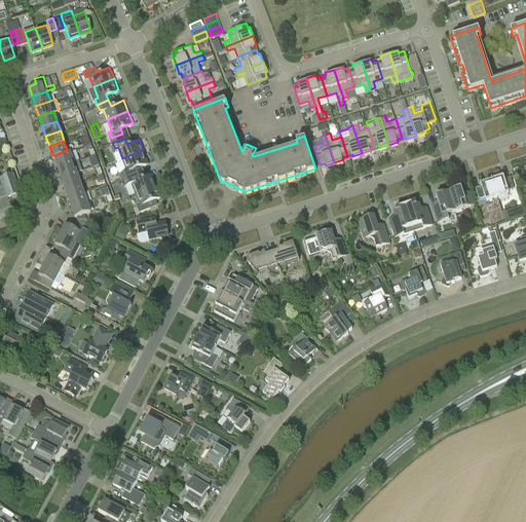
[(69,150),(67,150),(54,155),(58,164),(72,159),(69,150)]
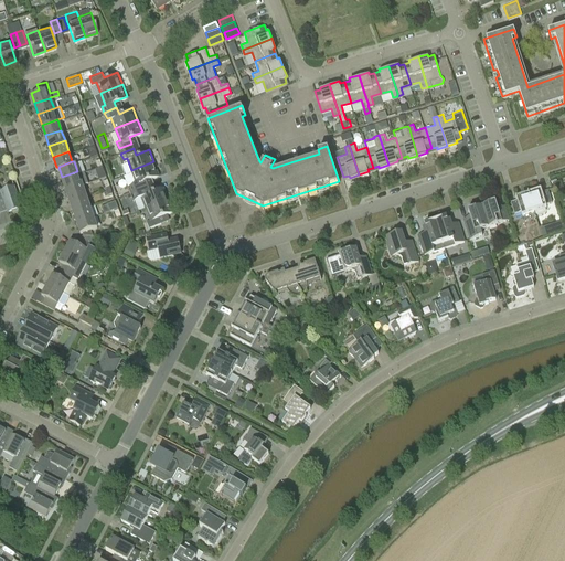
[(145,178),(159,173),(153,161),(131,170),(136,181),(128,184),(130,191),(147,184),(145,178)]
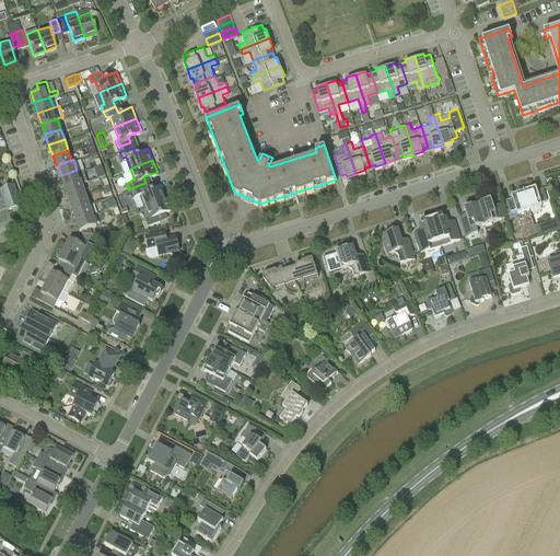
[(65,186),(81,181),(77,170),(61,175),(65,186)]
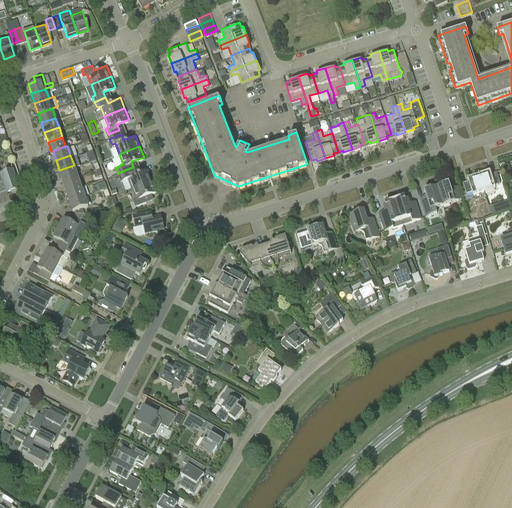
[(501,163),(503,169),(511,167),(508,160),(501,163)]
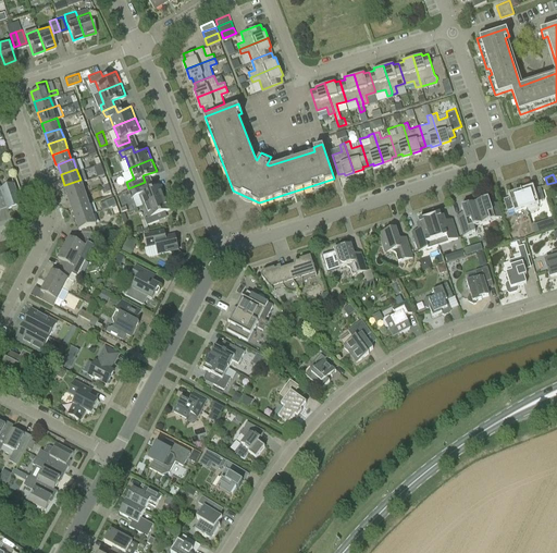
[(69,196),(84,191),(81,180),(64,185),(69,196)]
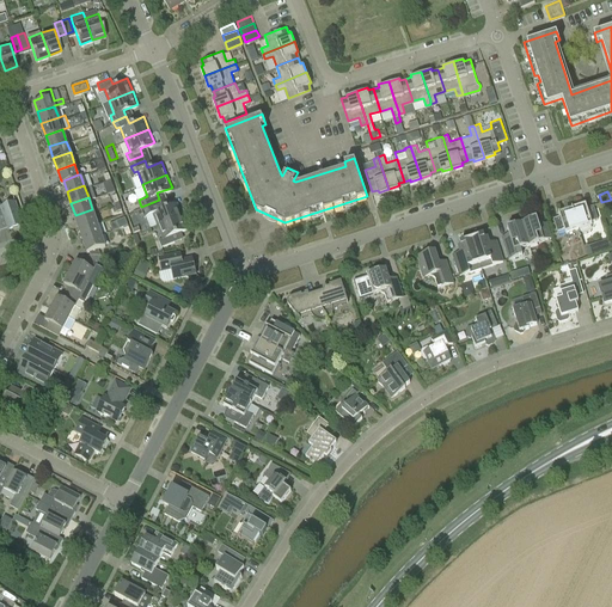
[(16,198),(1,203),(0,201),(0,213),(4,212),(8,226),(23,221),(16,198)]
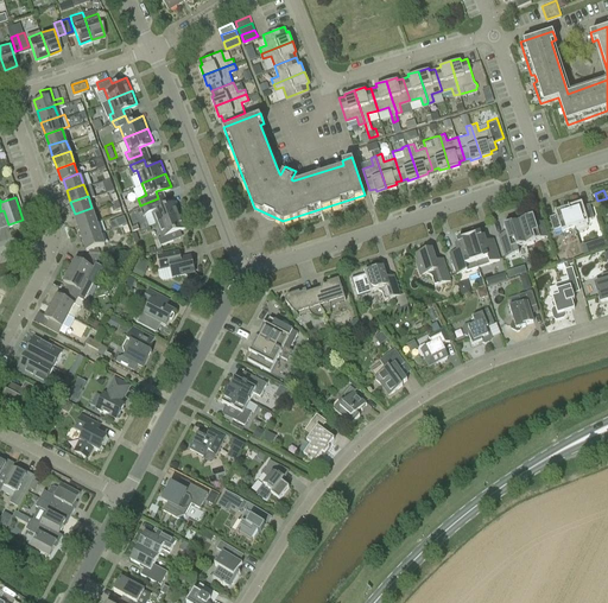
[(594,214),(589,201),(583,203),(581,197),(568,202),(575,223),(576,227),(580,228),(586,226),(587,223),(587,220),(588,220),(587,216),(594,214)]
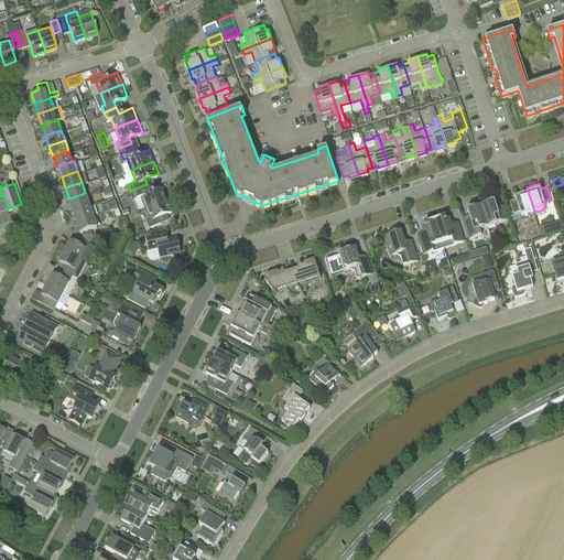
[(137,195),(141,193),(145,205),(167,196),(163,185),(149,190),(147,184),(130,191),(132,196),(137,195)]
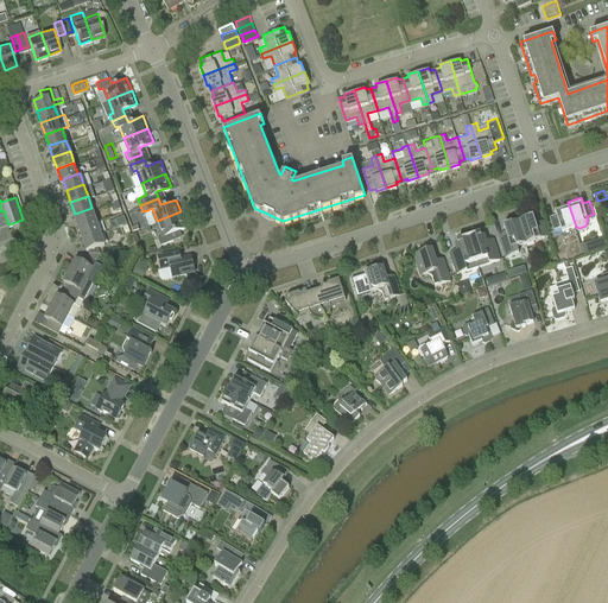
[(553,227),(561,226),(562,228),(575,223),(568,202),(555,207),(556,211),(550,214),(553,227)]
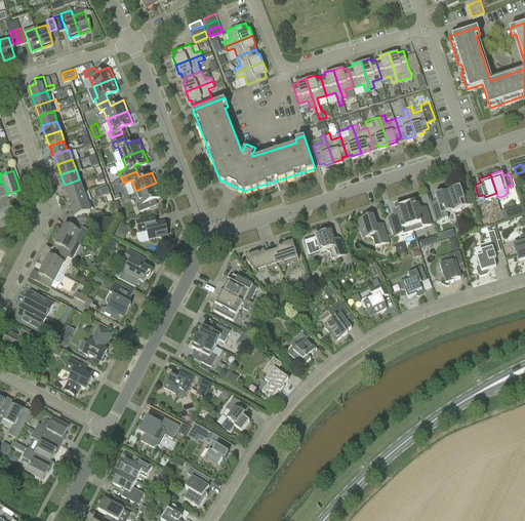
[(68,194),(82,189),(79,179),(65,185),(68,194)]
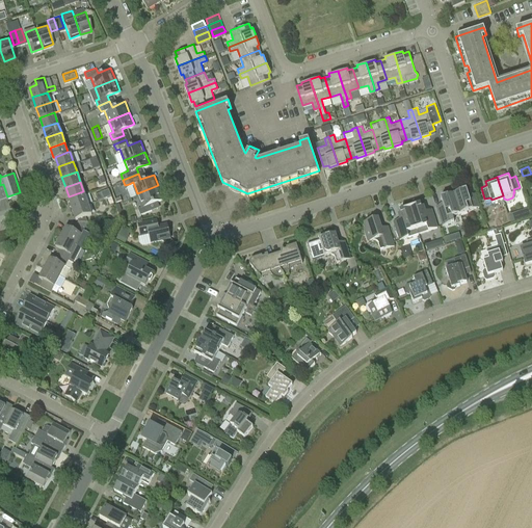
[(140,212),(152,208),(150,202),(162,196),(158,185),(137,193),(141,205),(137,206),(140,212)]
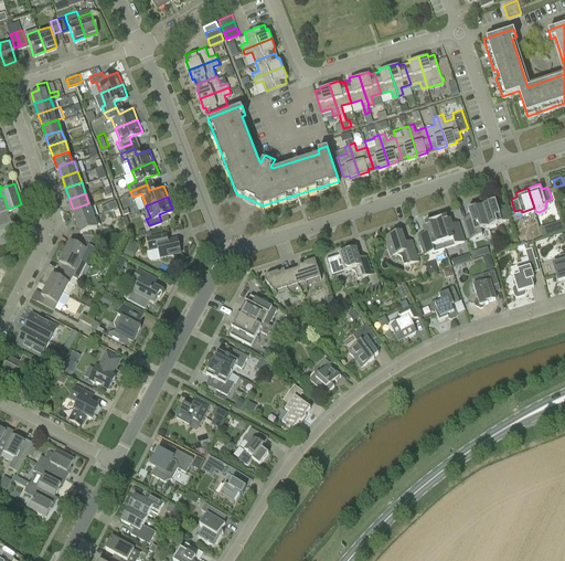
[(115,198),(107,201),(110,208),(118,205),(115,198)]
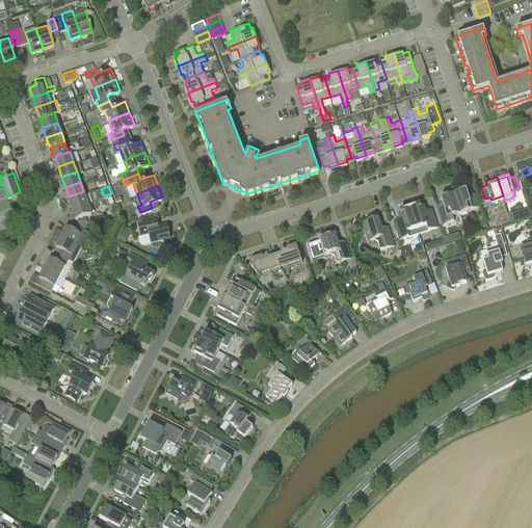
[(459,211),(479,205),(475,191),(469,193),(467,187),(453,191),(459,211)]
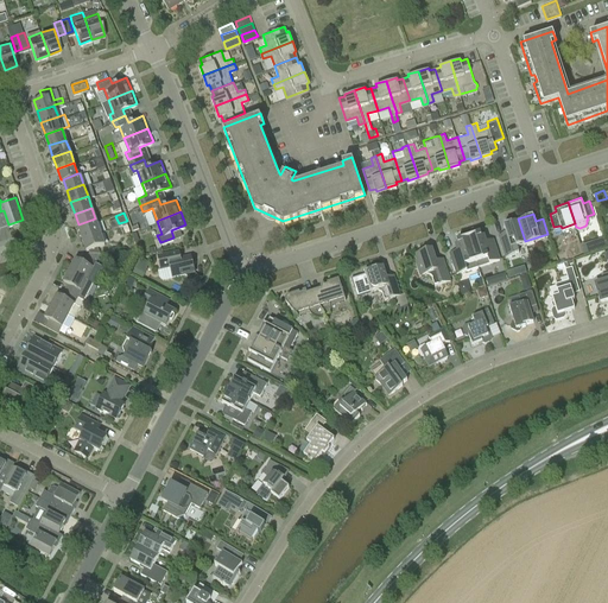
[(82,236),(100,230),(95,219),(78,224),(82,236)]
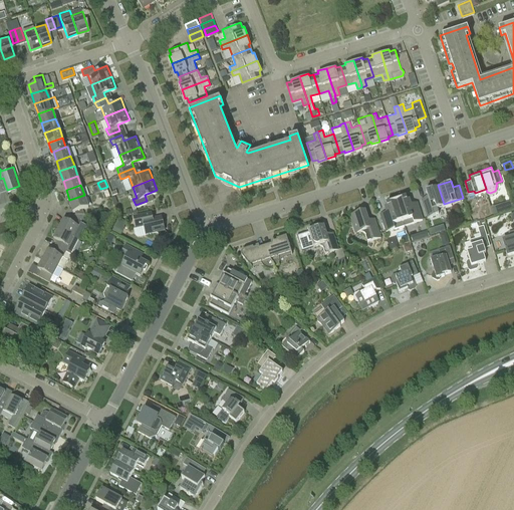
[(439,211),(437,206),(444,204),(438,185),(426,189),(428,195),(422,197),(428,215),(439,211)]
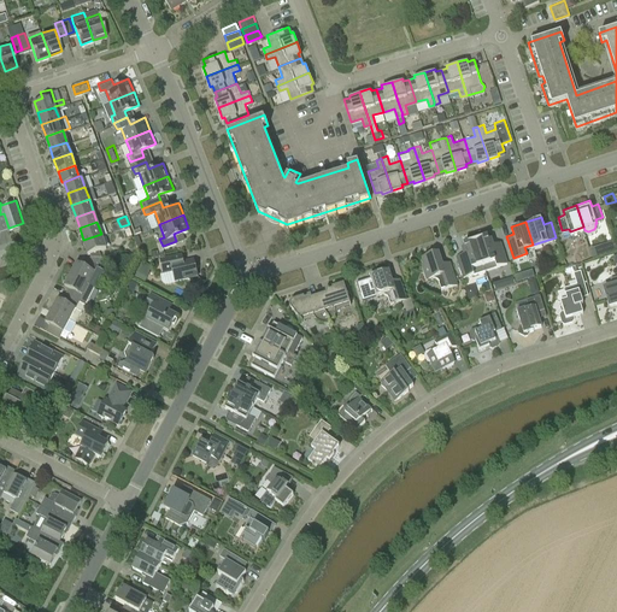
[(88,252),(105,246),(101,234),(83,240),(88,252)]
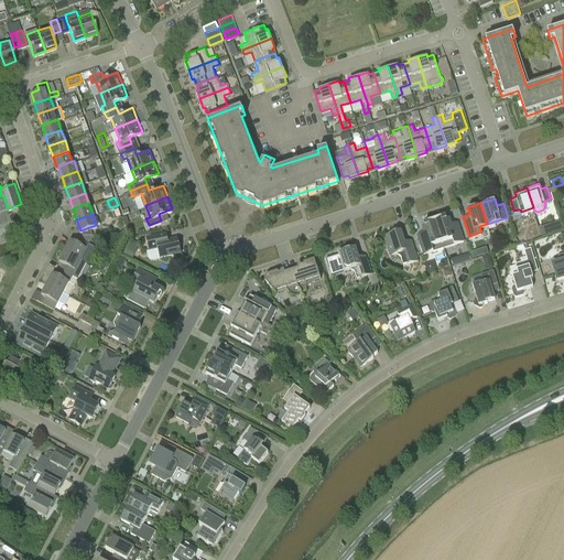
[(458,224),(452,226),(448,216),(446,216),(445,214),(434,217),(444,245),(464,238),(458,224)]
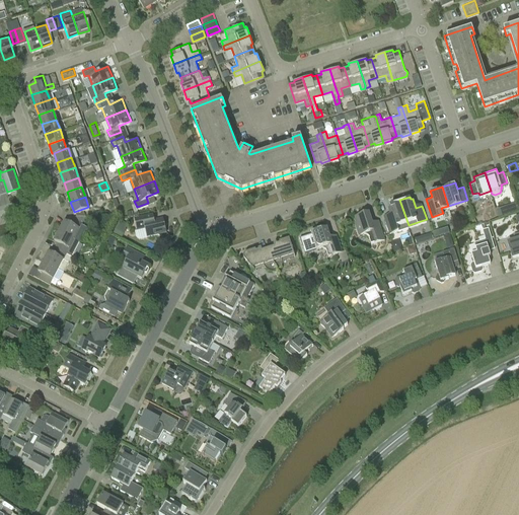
[(389,231),(398,228),(409,225),(399,200),(390,203),(391,206),(388,206),(391,216),(385,218),(389,231)]
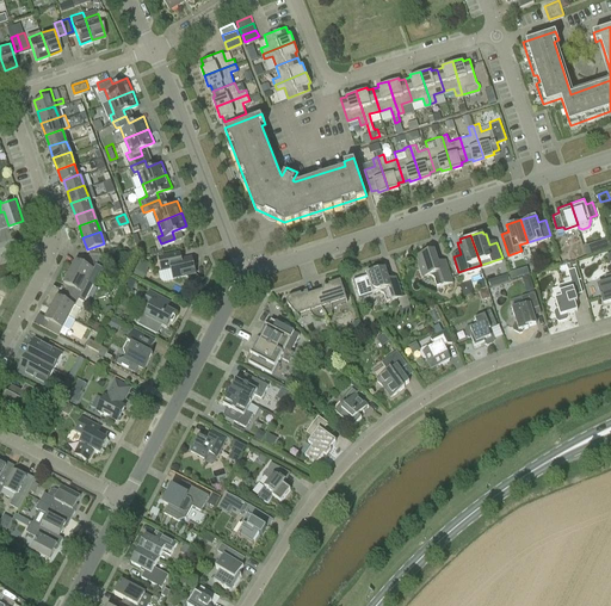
[(433,273),(437,284),(452,279),(446,261),(439,263),(434,247),(418,253),(420,259),(418,260),(423,273),(430,272),(433,273)]
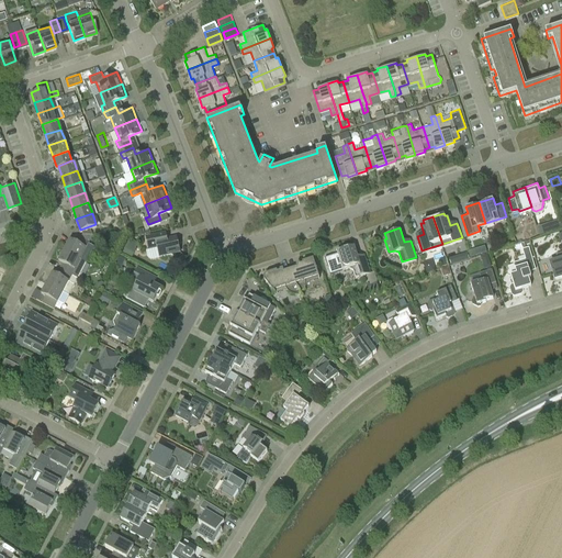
[(149,246),(157,244),(159,254),(169,252),(173,254),(176,249),(180,248),(179,245),(181,241),(177,238),(177,234),(163,237),(161,231),(146,234),(149,246)]
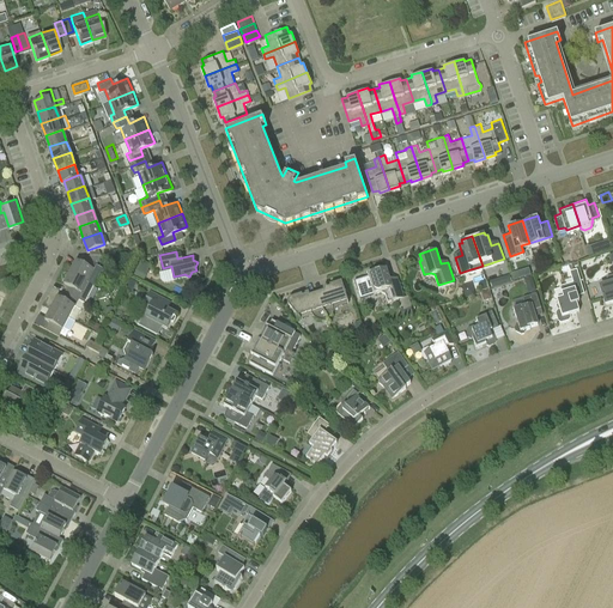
[(82,261),(77,259),(71,269),(87,279),(93,267),(101,254),(87,253),(87,255),(84,254),(82,261)]
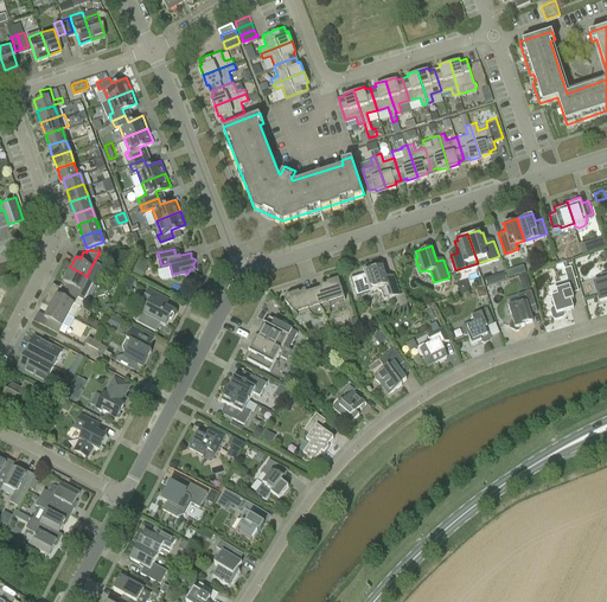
[(141,276),(148,263),(138,258),(132,270),(141,276)]
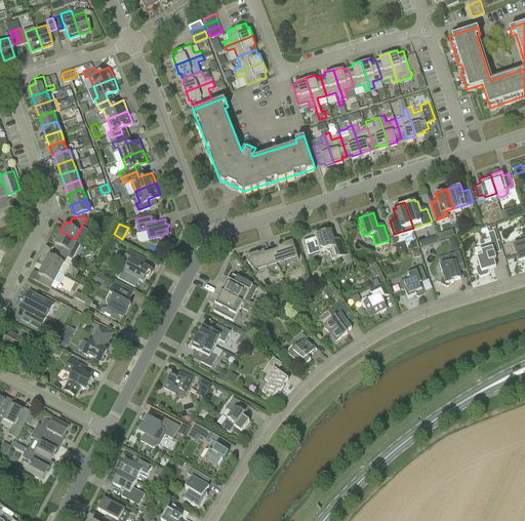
[(332,257),(346,252),(340,238),(334,240),(330,228),(324,230),(323,229),(315,232),(316,237),(314,241),(318,243),(320,249),(326,247),(329,249),(332,257)]
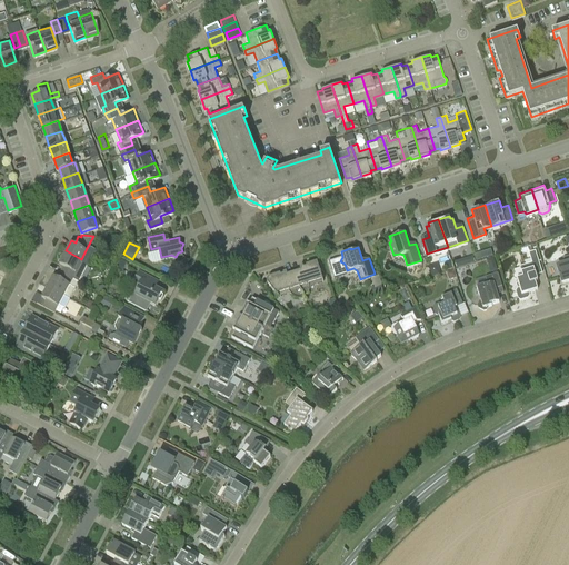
[(519,264),(522,274),(517,276),(520,286),(518,286),(517,288),(519,295),(521,296),(527,294),(529,291),(528,289),(538,287),(536,279),(538,278),(536,273),(542,270),(535,248),(528,249),(531,259),(519,264)]
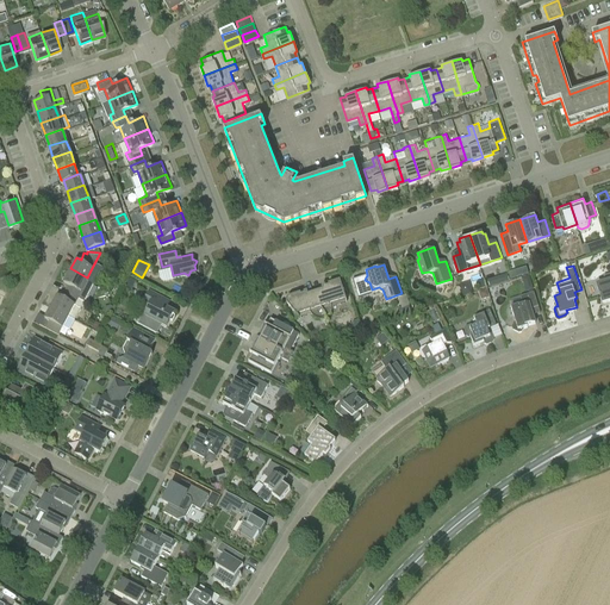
[(78,295),(81,288),(87,278),(70,268),(64,280),(67,281),(64,288),(78,295)]
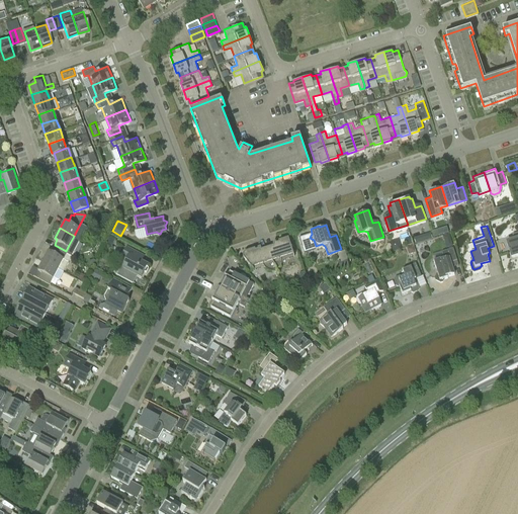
[(517,229),(513,231),(514,237),(507,239),(512,254),(517,252),(517,229)]
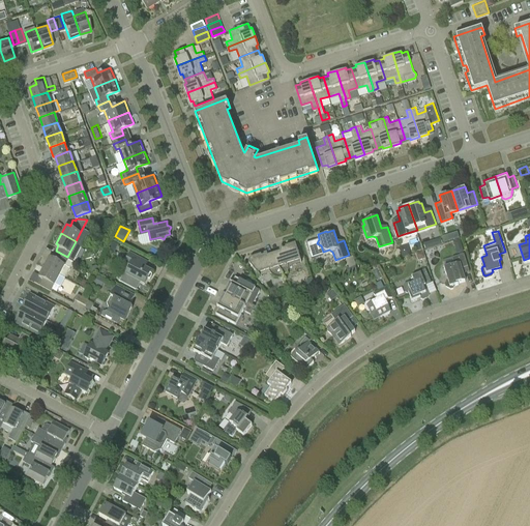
[(463,247),(460,236),(453,238),(457,250),(463,247)]
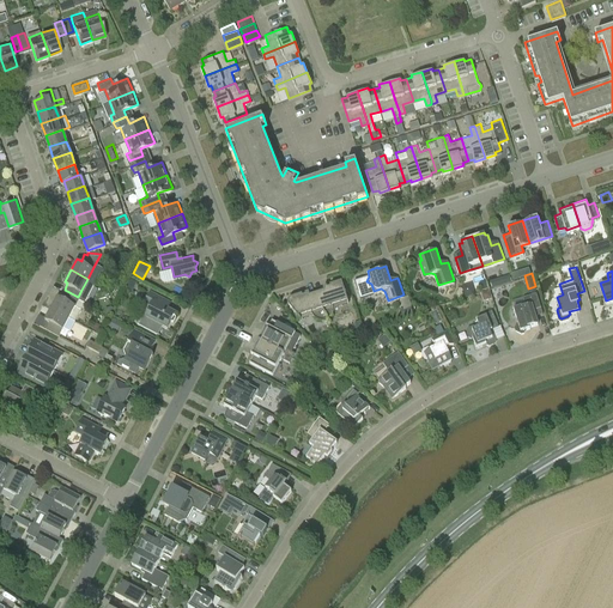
[(126,285),(133,287),(137,279),(131,277),(126,285)]
